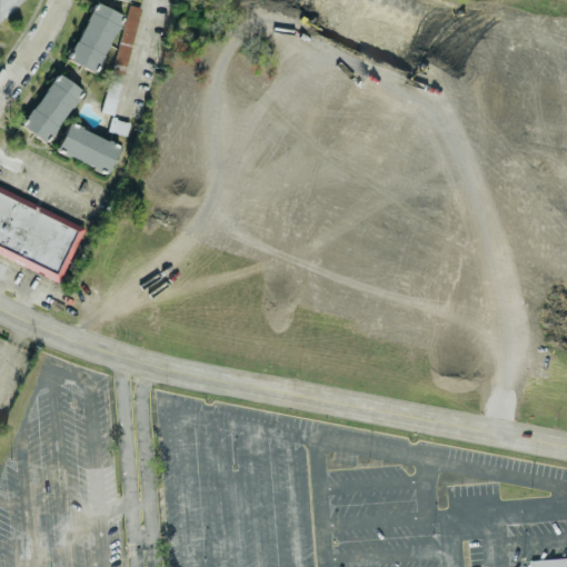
[(69,61),(97,73),(122,16),(95,3),(69,61)]
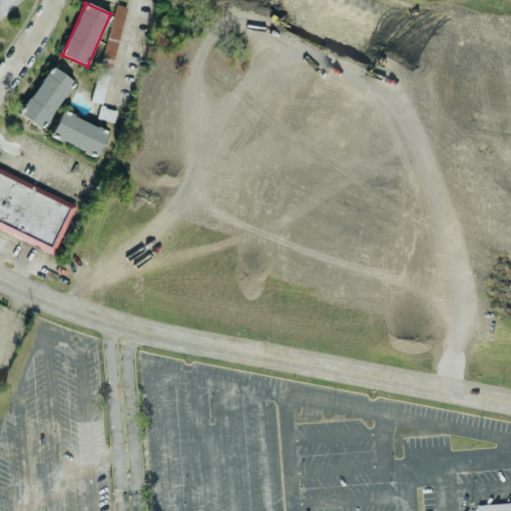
[(128,8),(117,5),(93,101),(104,104),(128,8)]
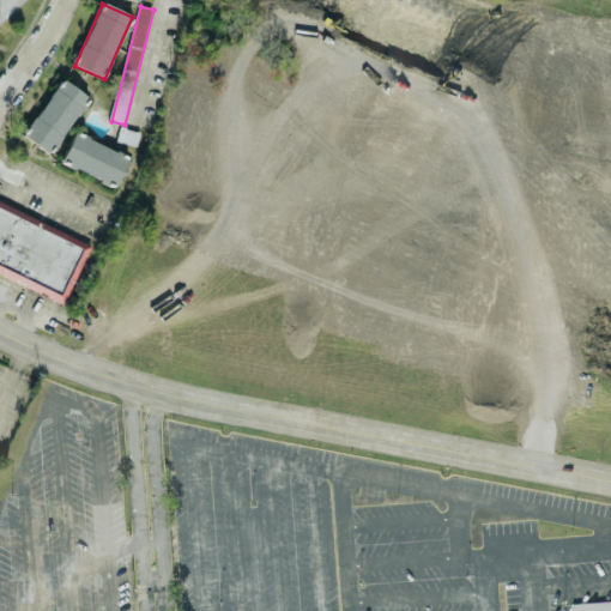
[(24,137),(50,156),(90,98),(64,80),(24,137)]
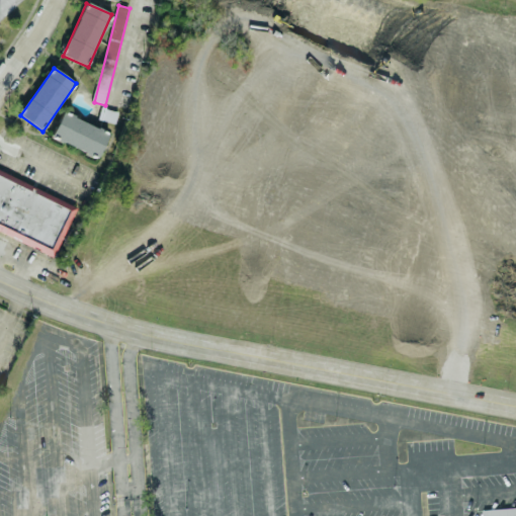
[(98,159),(109,134),(63,112),(52,138),(98,159)]
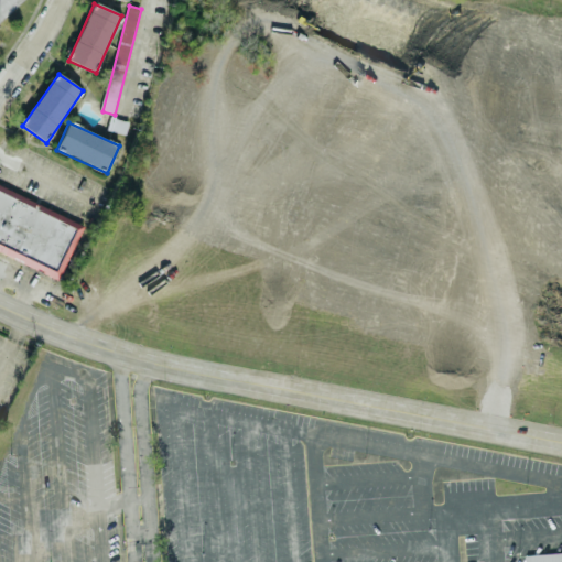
[(85,225),(0,187),(0,252),(61,280),(85,225)]
